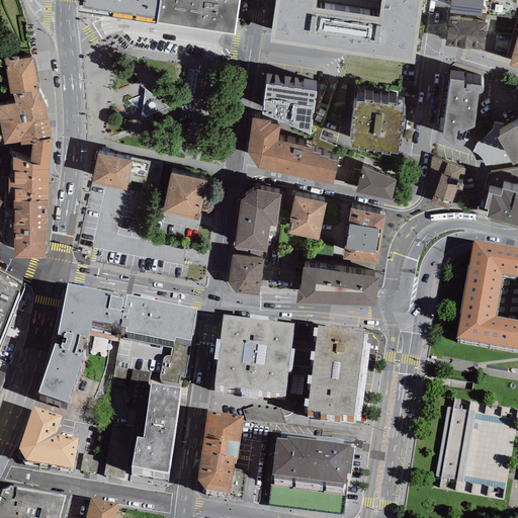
[(157,17),(159,0),(81,0),(81,7),(157,17)]
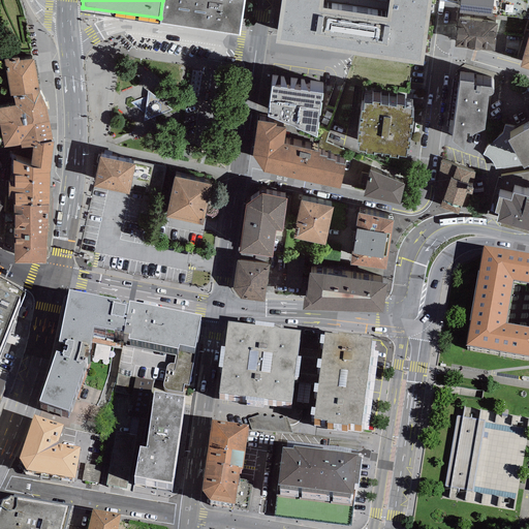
[(162,0),(160,18),(159,20),(239,33),(244,0),(162,0)]
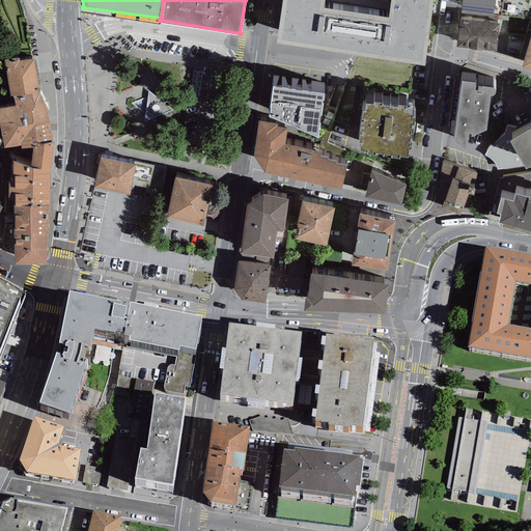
[(324,0),(281,0),(276,43),(424,63),(432,0),(390,0),(388,16),(323,6),(324,0)]
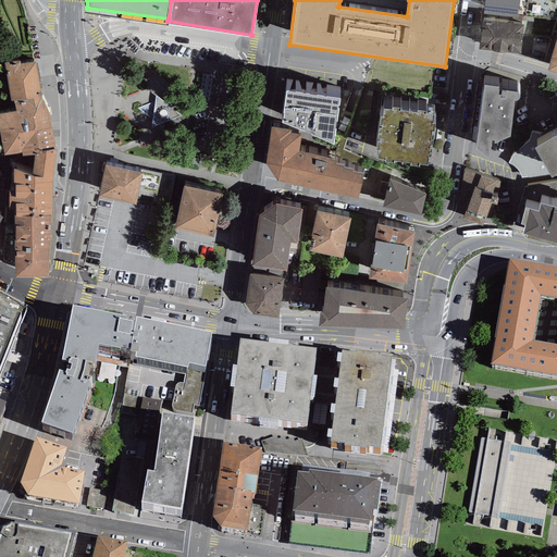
[(484,0),(483,13),(518,17),(518,14),(553,20),(555,0),(484,0)]
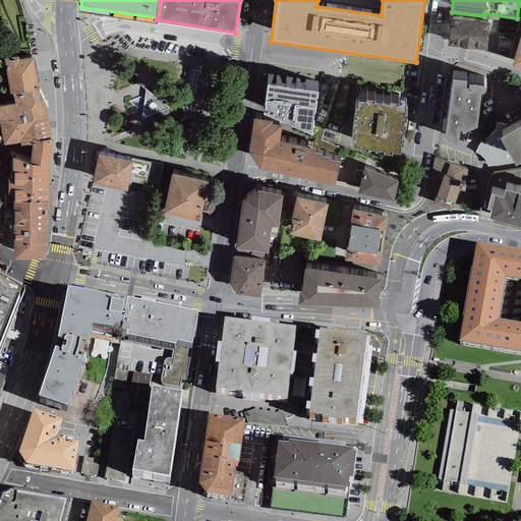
[(489,21),(450,17),(447,46),(473,48),(473,47),(487,48),(489,21)]
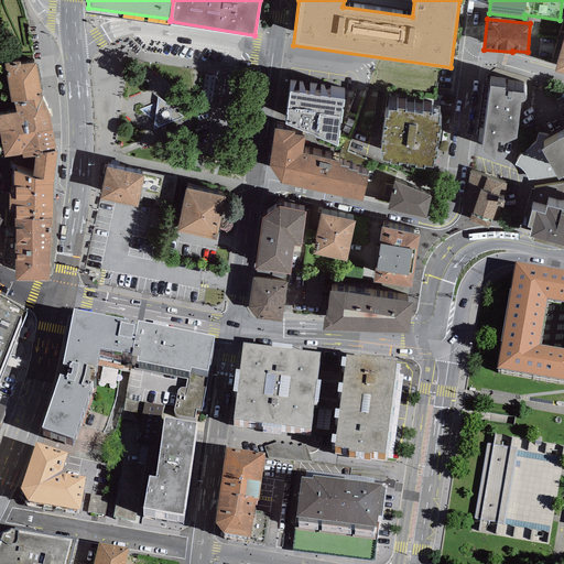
[(563,19),(561,31),(563,32),(563,36),(554,69),(563,73),(563,19)]
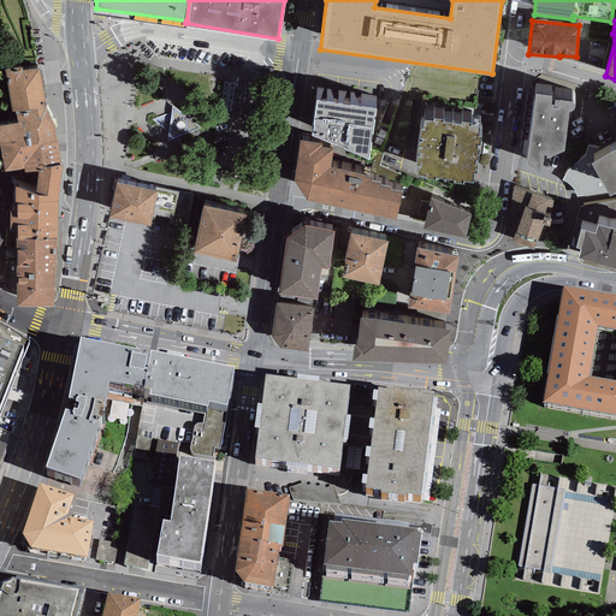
[(22,67),(5,69),(12,111),(15,110),(16,113),(46,106),(40,67),(22,70),(22,67)]
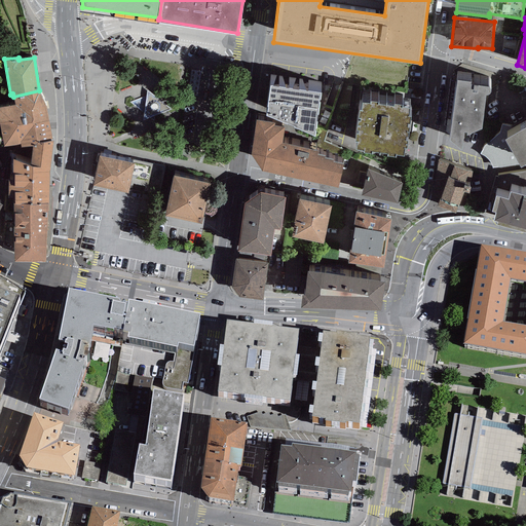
[(322,82),(270,75),(266,104),(315,125),(322,82)]
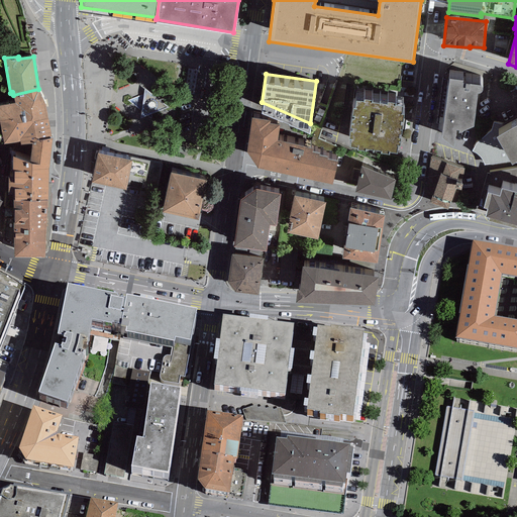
[(463,79),(448,78),(441,135),(453,145),(454,145),(454,142),(461,142),(468,126),(474,125),(477,92),(479,91),(480,91),(482,89),(482,87),(482,86),(481,84),(478,84),(462,81),(463,79)]
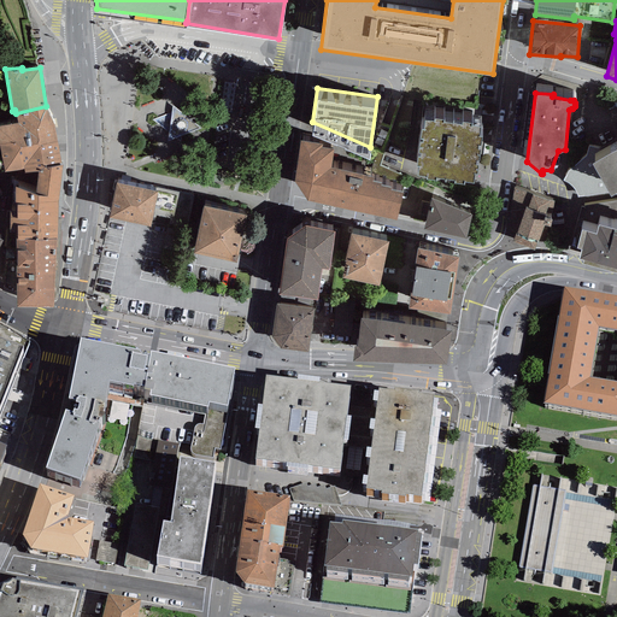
[(435,107),(425,106),(424,117),(421,116),(417,152),(419,153),(418,162),(427,163),(427,165),(446,168),(446,165),(456,166),(454,170),(464,171),(465,169),(474,170),(475,160),(479,162),(482,123),(480,122),(481,113),(472,112),(472,110),(463,109),(463,111),(445,109),(445,106),(435,105),(435,107)]
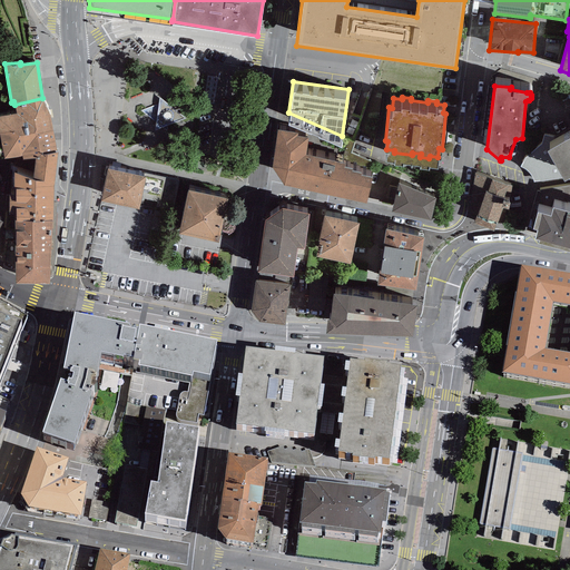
[(50,115),(42,98),(15,105),(17,112),(0,115),(0,133),(18,130),(19,135),(36,131),(36,134),(53,129),(50,115)]
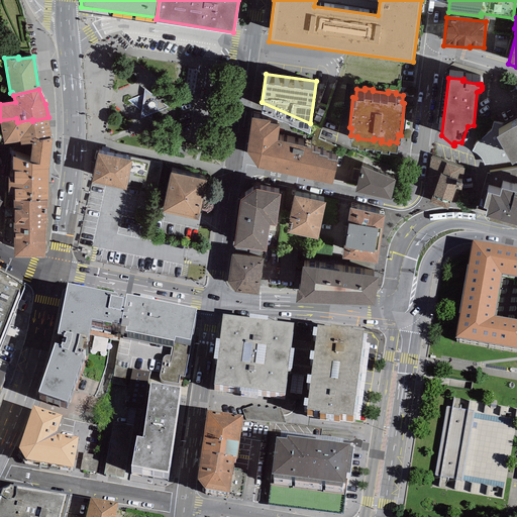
[(270,113),(252,110),(247,144),(257,161),(333,178),(337,154),(327,151),(328,149),(319,147),(320,145),(312,143),(313,141),(278,133),(280,118),(270,116),(270,113)]
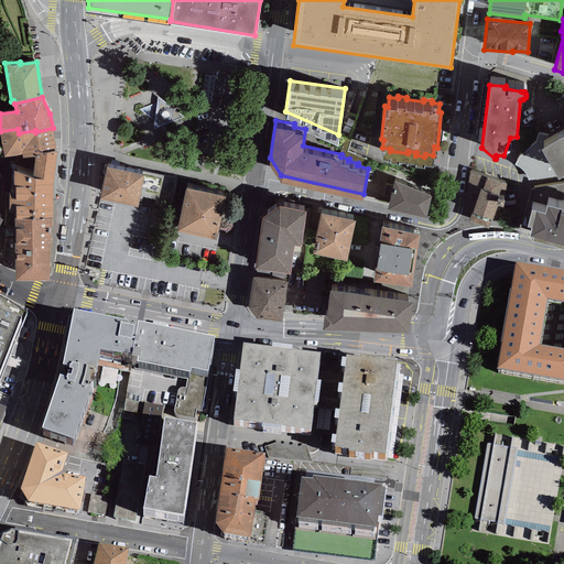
[(56,150),(53,128),(35,132),(35,130),(19,133),(18,129),(0,131),(0,133),(4,156),(21,152),(22,158),(35,155),(41,154),(41,152),(56,150)]
